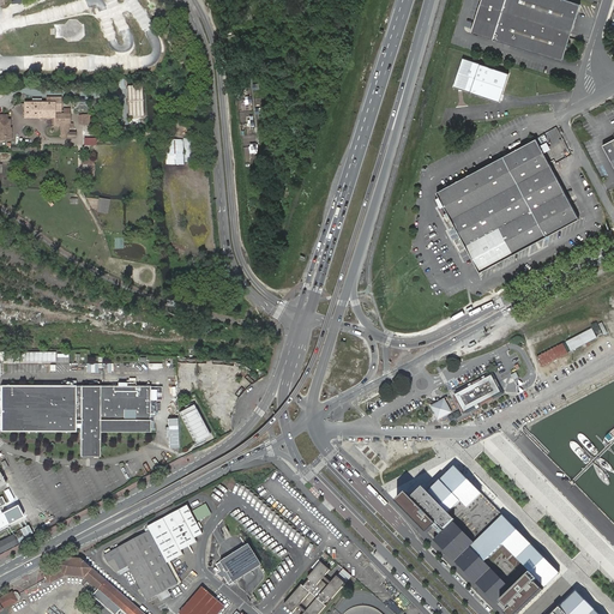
[(481,0),(479,12),(471,32),(563,61),(578,13),(560,8),(563,0),(481,0)]
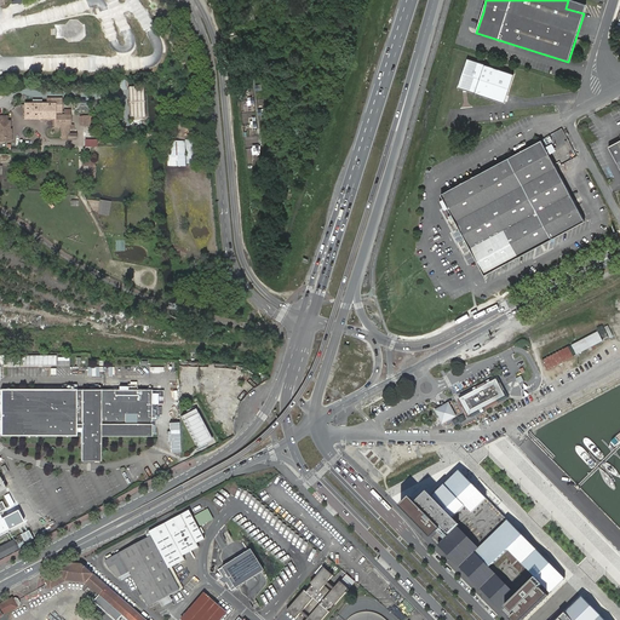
[(572,0),(568,0),(566,9),(584,13),(586,4),(572,0)]
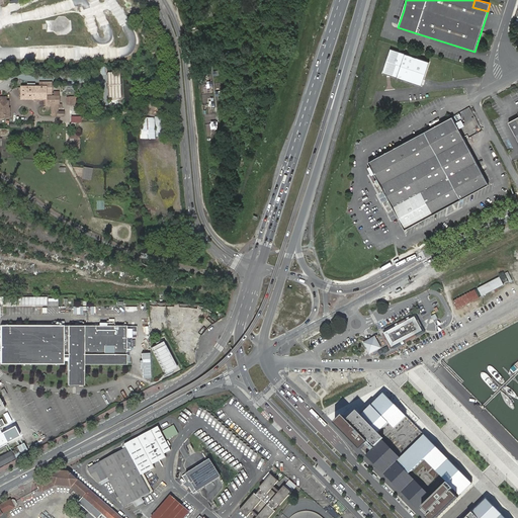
[(49,48),(19,47),(19,58),(49,59),(49,48)]
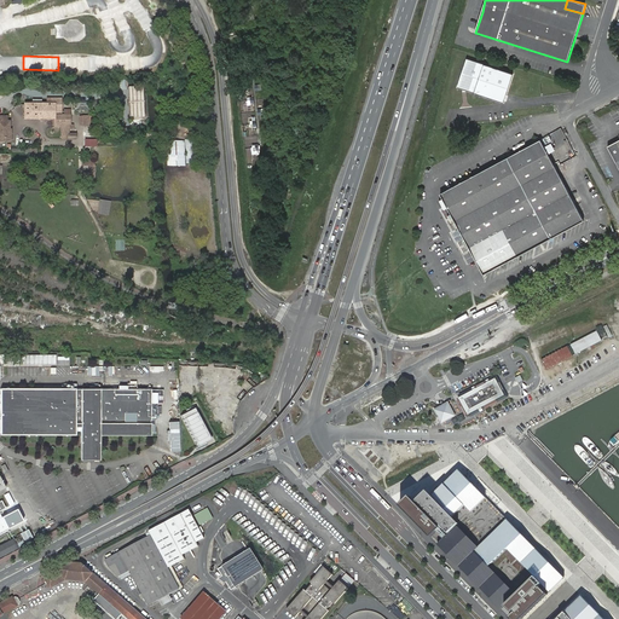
[(513,74),(467,58),(457,87),(503,103),(513,74)]
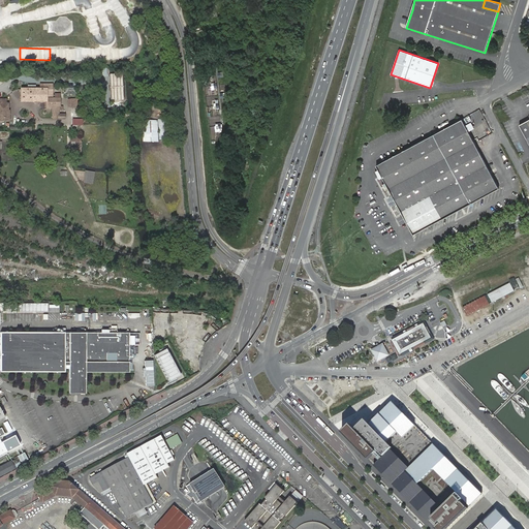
[(123,101),(124,74),(111,74),(110,100),(123,101)]
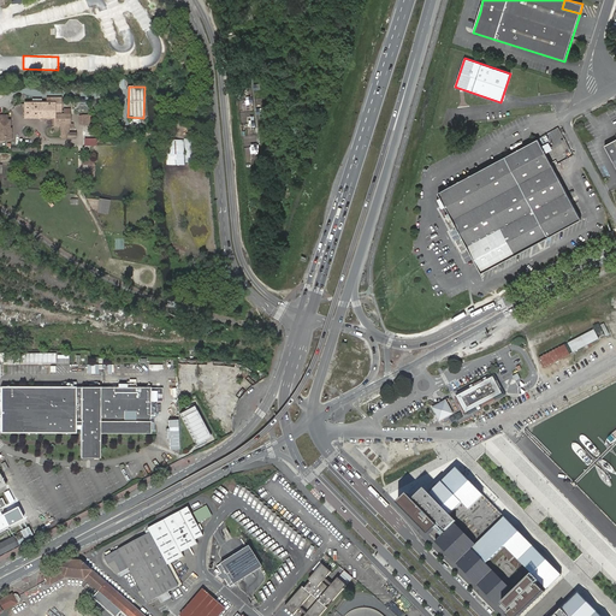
[(39,117),(39,105),(25,105),(25,117),(27,117),(27,120),(31,120),(31,117),(39,117)]
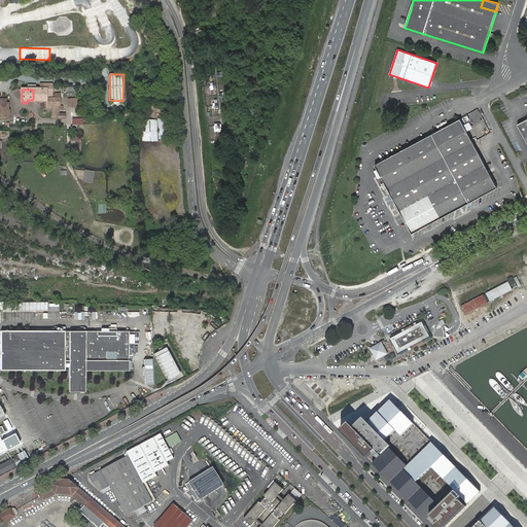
[(40,90),(33,90),(33,100),(45,100),(45,98),(45,96),(45,90),(40,90)]
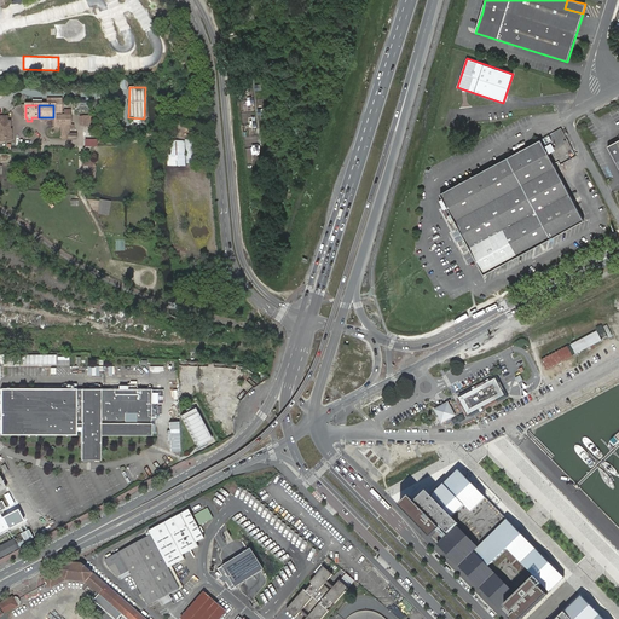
[(53,115),(53,117),(53,125),(57,125),(62,125),(62,139),(76,139),(76,134),(68,134),(68,129),(74,129),(74,125),(69,125),(65,125),(65,115),(53,115)]
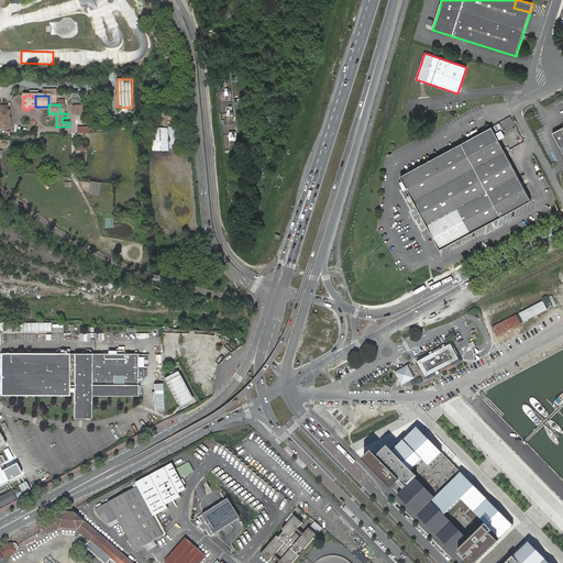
[(81,106),(72,105),(72,116),(81,116),(81,106)]
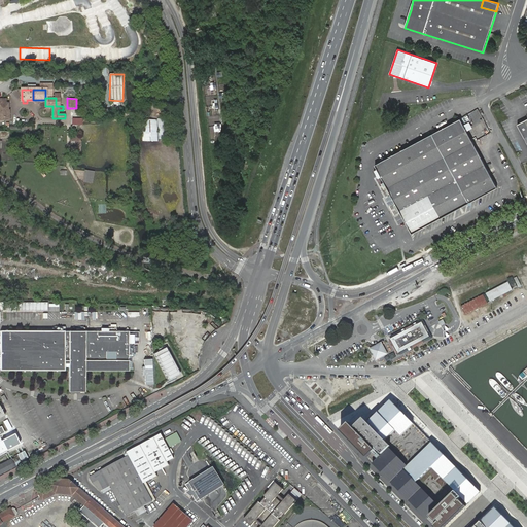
[(5,103),(5,99),(0,99),(0,119),(3,119),(3,117),(9,117),(9,113),(7,113),(7,110),(9,110),(9,103),(5,103)]
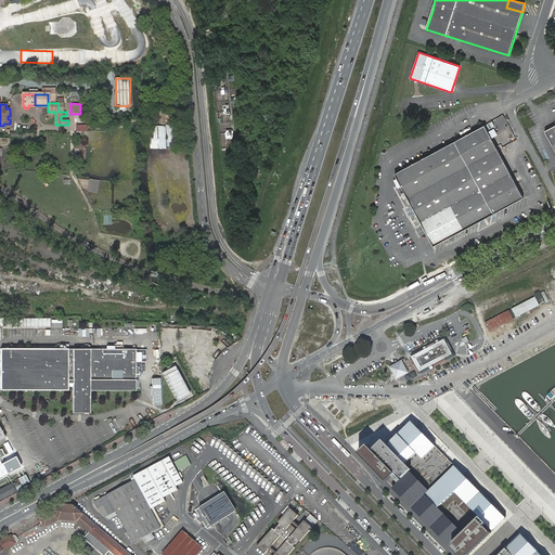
[(433,245),(524,196),(504,160),(485,125),(395,172),(433,245)]
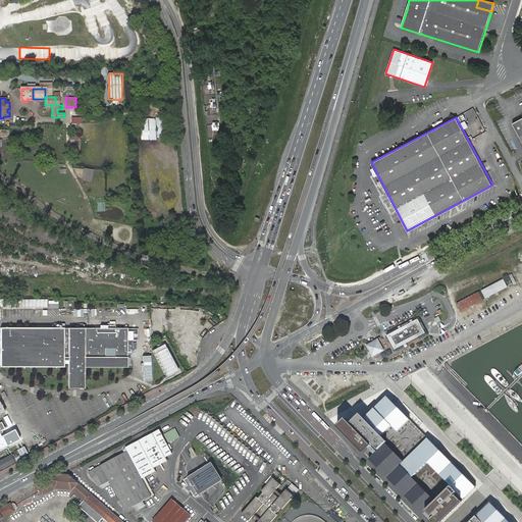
[(521,117),(512,122),(521,141),(521,117)]
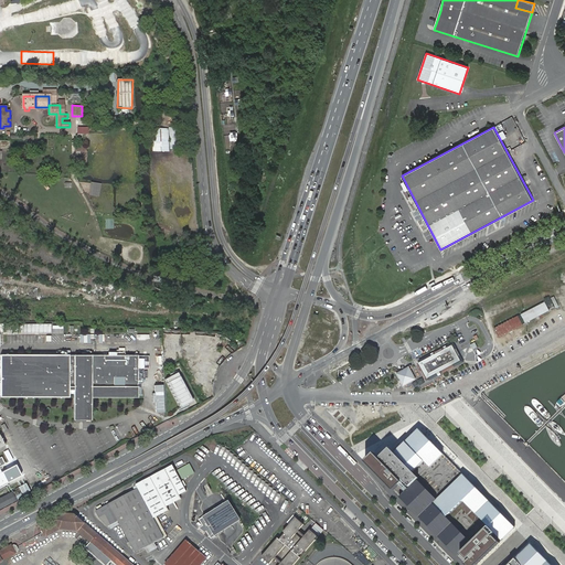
[(168,150),(168,128),(153,128),(153,150),(168,150)]
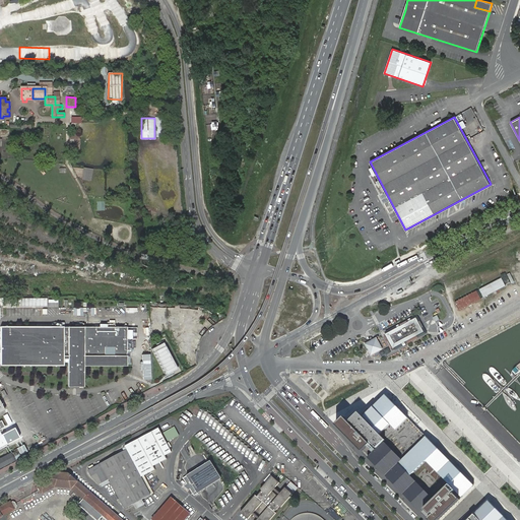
[(70,150),(79,150),(80,134),(71,134),(70,150)]
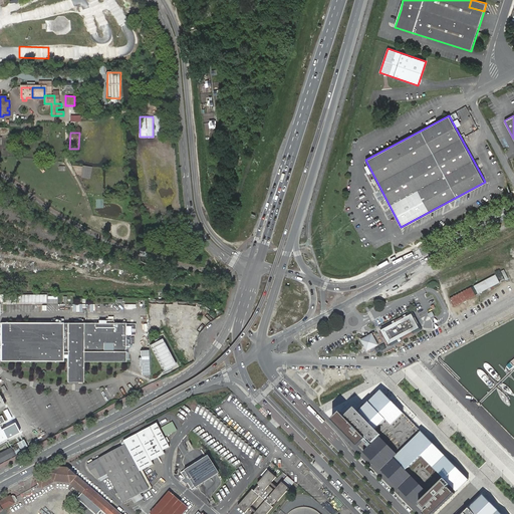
[(91,168),(82,166),(80,178),(90,179),(91,168)]
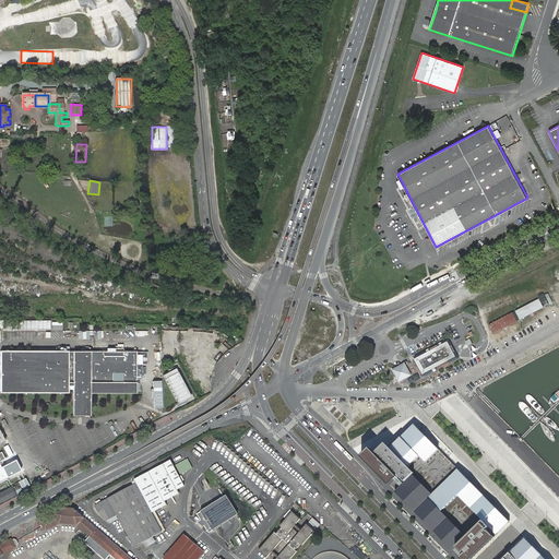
[(539,299),(515,311),(520,320),(544,308),(539,299)]
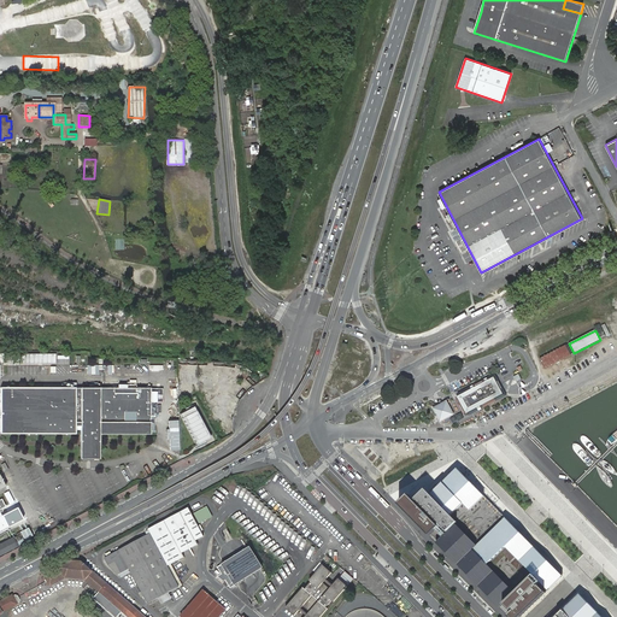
[(565,346),(540,359),(545,369),(570,354),(565,346)]
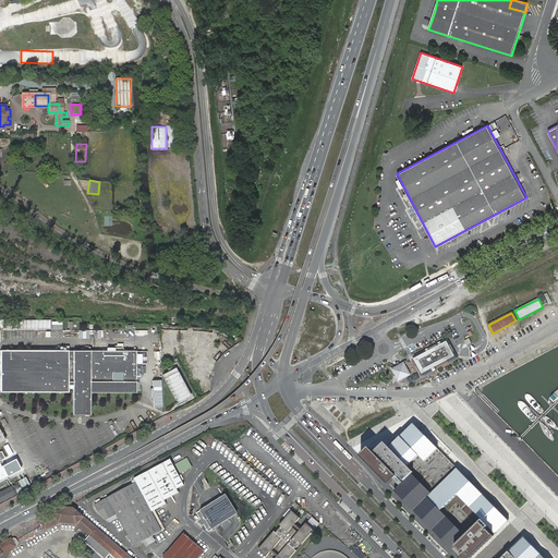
[(416,364),(422,375),(450,360),(450,359),(455,356),(447,342),(443,344),(441,343),(414,359),(416,364)]
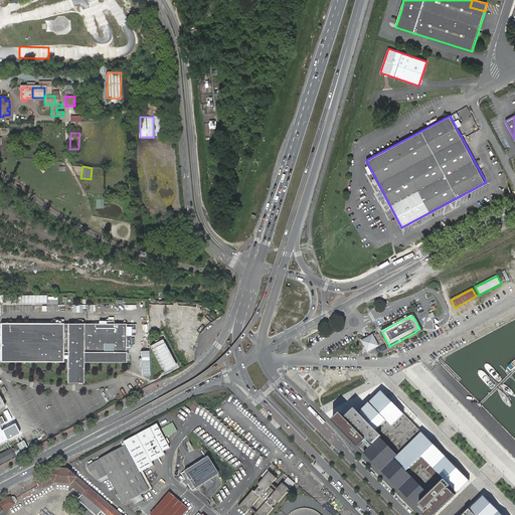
[(66,368),(82,368),(82,361),(126,361),(126,324),(65,324),(62,324),(1,324),(1,327),(1,337),(1,343),(1,361),(62,361),(62,354),(67,355),(66,368)]
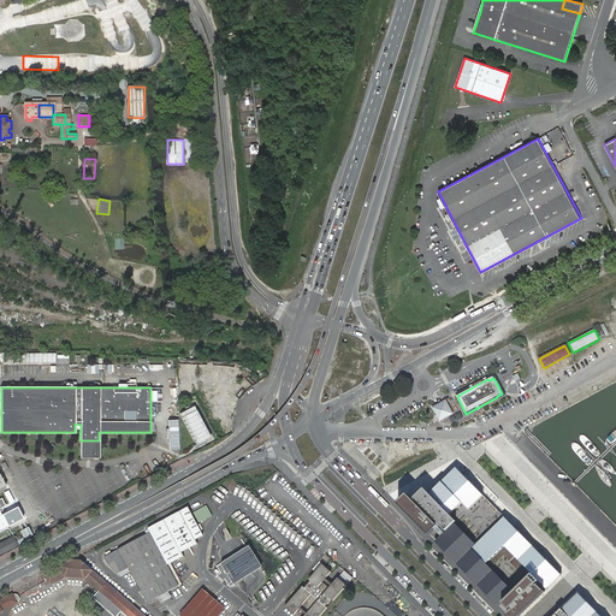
[(445,401),(432,408),(439,421),(452,414),(445,401)]
